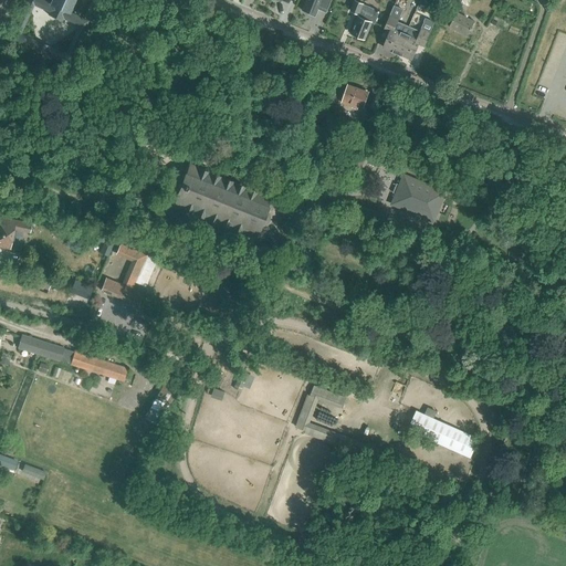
[(88,21),(67,11),(49,2),(42,0),(25,0),(25,1),(8,39),(38,53),(69,66),(88,21)]
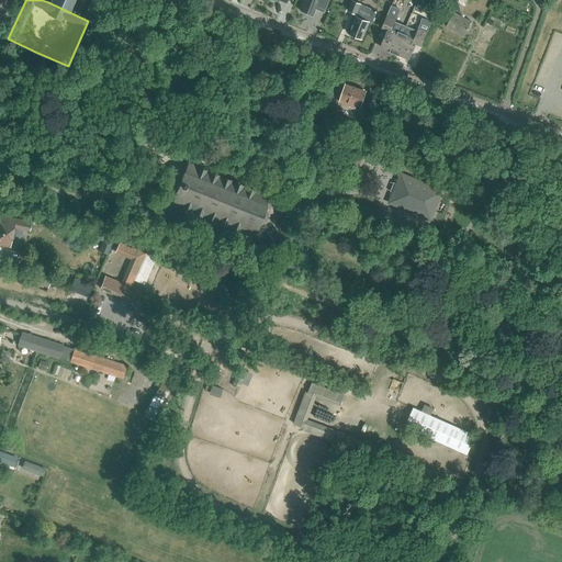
[(48,0),(49,1),(48,2),(67,11),(71,0),(48,0)]
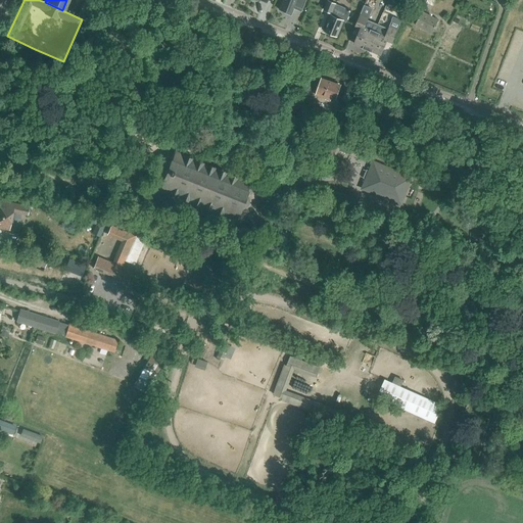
[(282,0),(278,9),(290,14),(292,7),(301,11),(305,0),(282,0)]
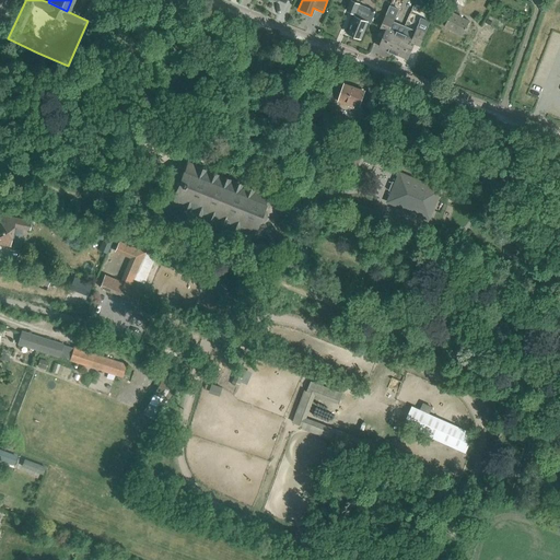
[(348,34),(361,39),(368,23),(371,24),(376,11),(360,4),(351,0),(346,11),(353,14),(350,23),(352,24),(348,34)]
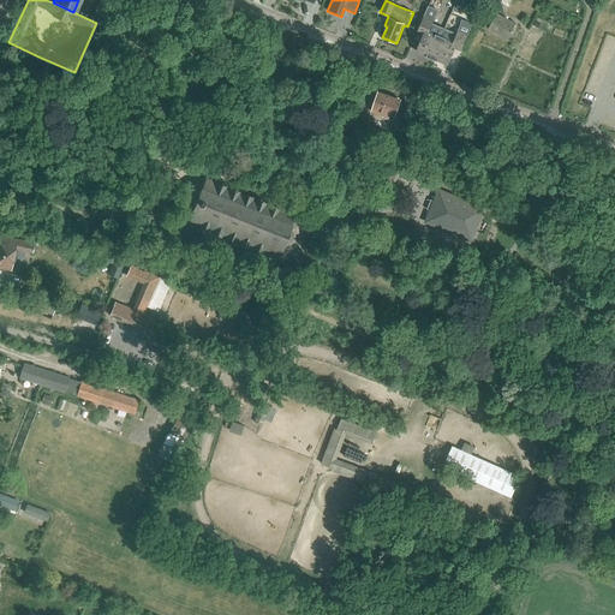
[(163,7),(172,12),(175,5),(166,1),(163,7)]
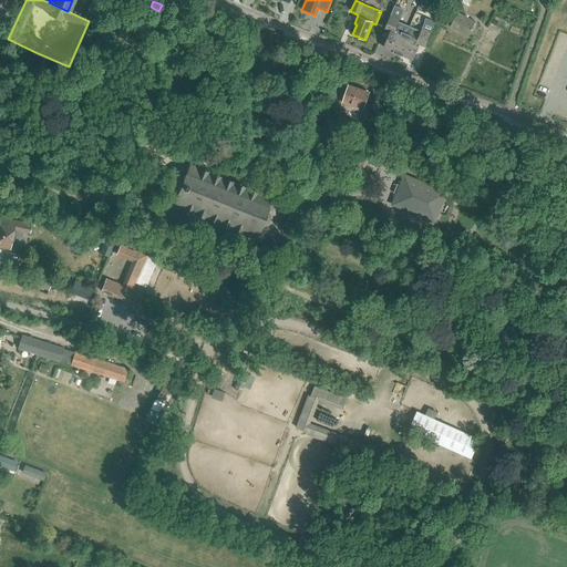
[(399,53),(410,28),(399,23),(400,19),(399,19),(403,9),(395,4),(383,31),(390,33),(384,48),(399,53)]
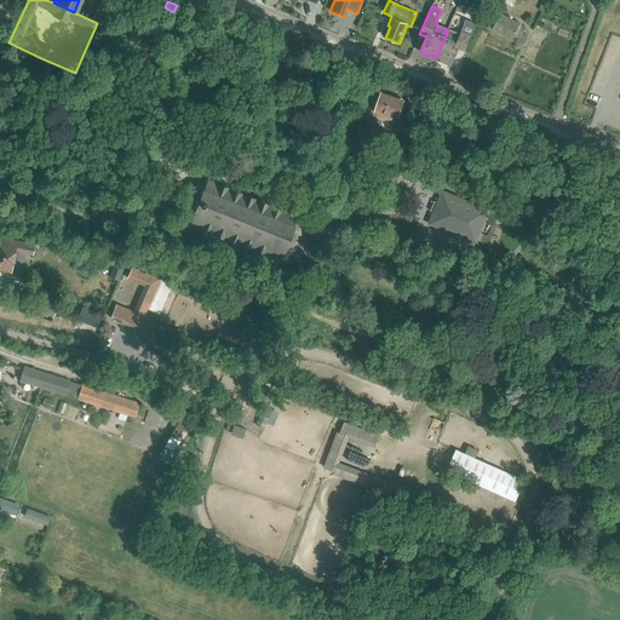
[(492,29),(512,40),(521,23),(500,13),(492,9),(487,18),(495,23),(492,29)]
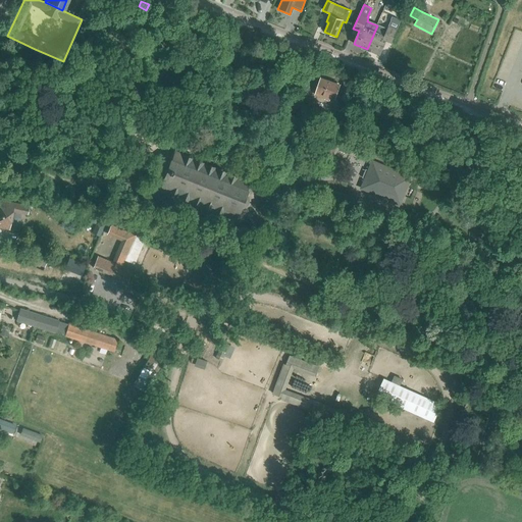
[(377,25),(367,49),(380,55),(385,42),(392,44),(401,22),(392,18),(386,30),(377,25)]
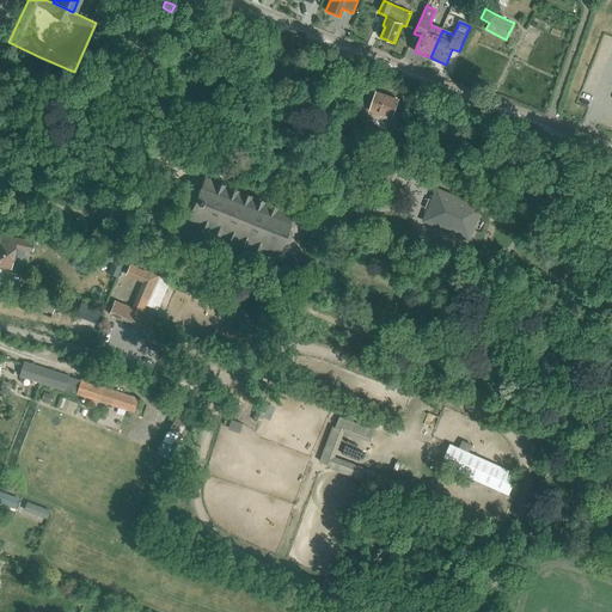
[(199,79),(177,79),(177,86),(177,92),(199,92),(199,79)]
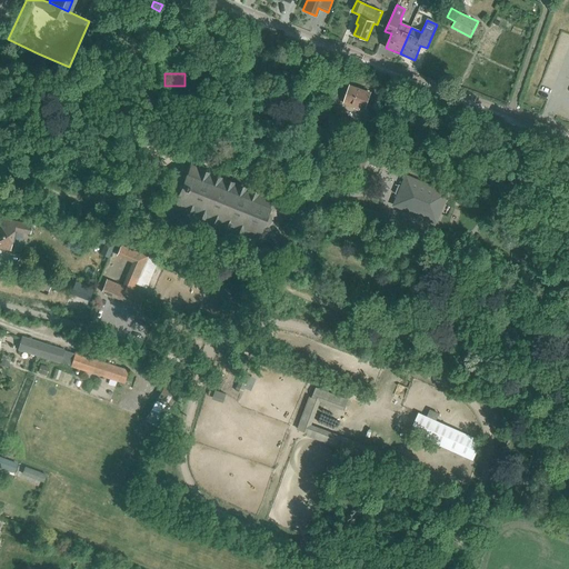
[(343,103),(363,111),(370,93),(350,86),(343,103)]
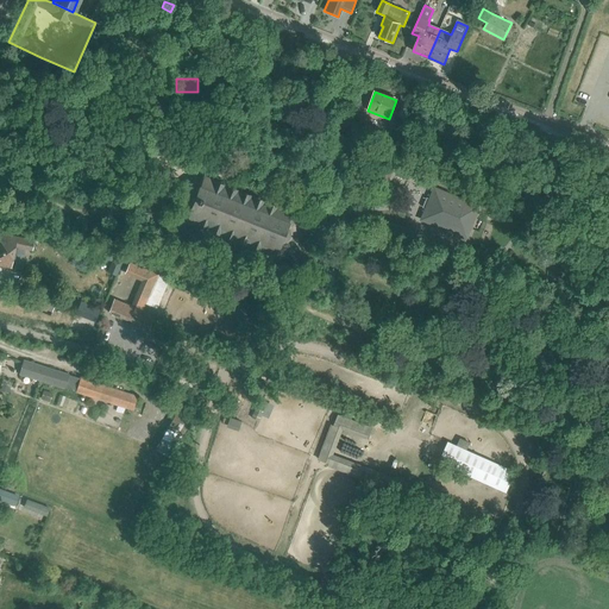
[(383,148),(377,139),(371,143),(377,152),(383,148)]
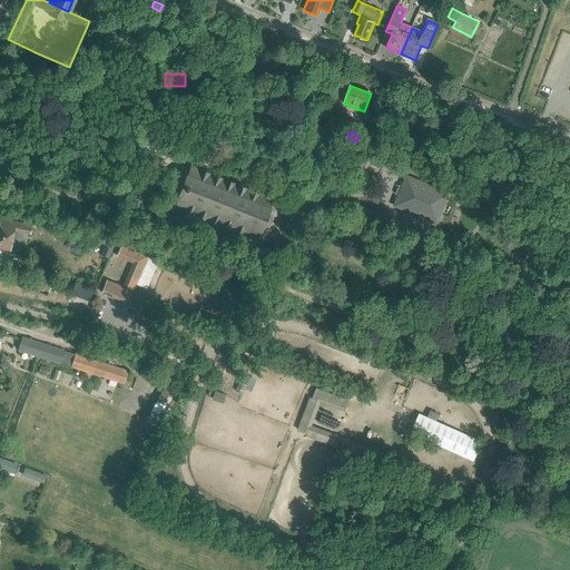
[(361,175),(367,160),(360,158),(354,173),(361,175)]
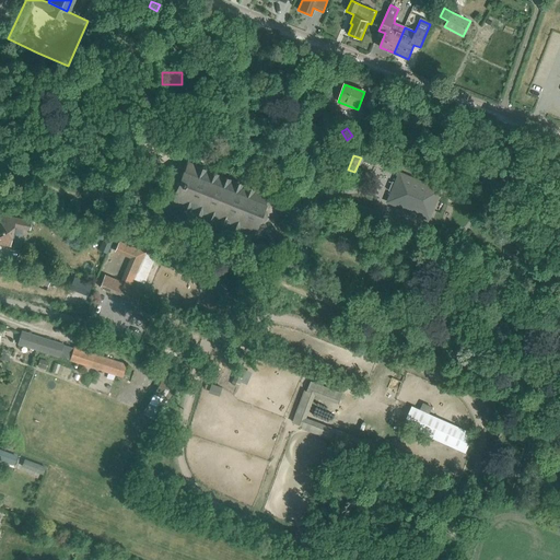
[(270,206),(275,196),(189,162),(176,196),(172,206),(257,241),(260,231),(265,228),(266,228),(264,224),(265,223),(266,222),(267,221),(267,220),(268,219),(268,217),(269,216),(269,213),(269,212),(272,212),(272,211),(271,211),(270,206)]
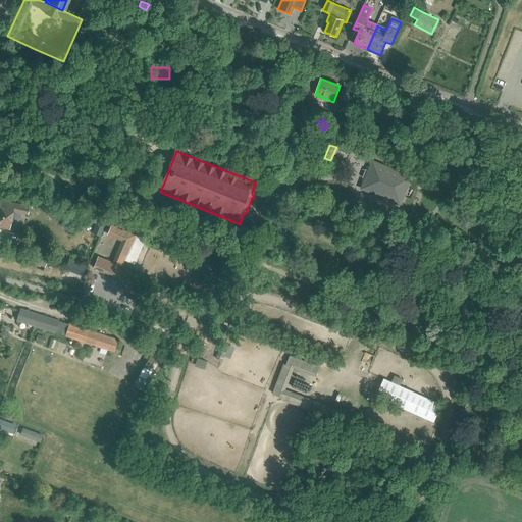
[(366,178),(362,189),(388,199),(387,202),(399,207),(410,177),(372,162),(369,172),(366,171),(363,177),(366,178)]
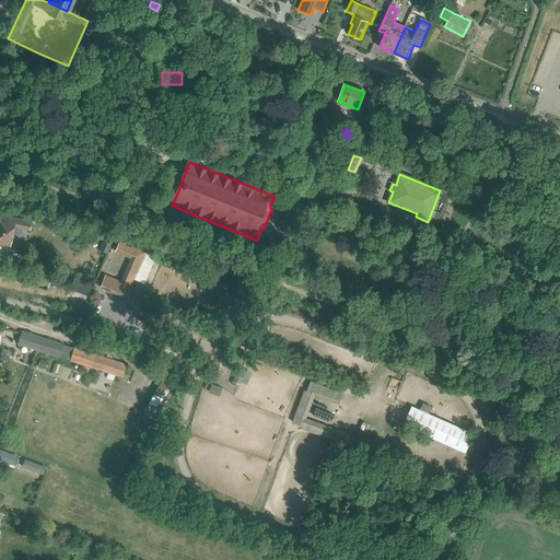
[(0,244),(10,246),(14,228),(28,230),(31,220),(0,213),(0,244)]
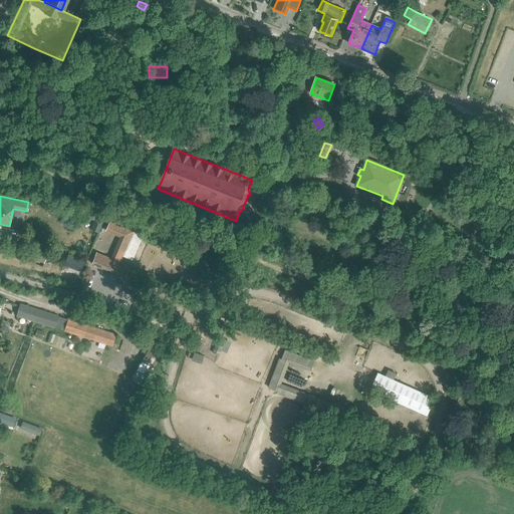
[(97,218),(92,231),(97,233),(103,220),(97,218)]
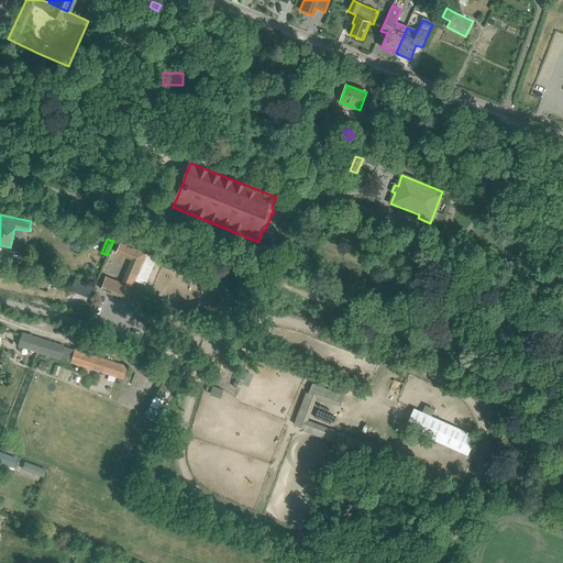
[(114,253),(130,260),(120,283),(106,276),(100,289),(136,305),(142,291),(155,260),(119,244),(114,253)]
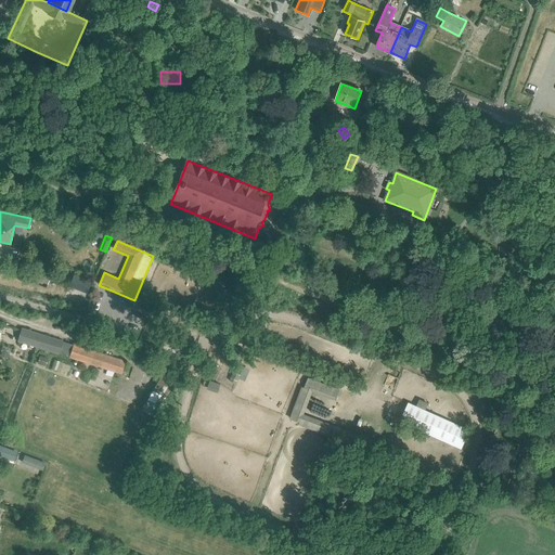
[(30,278),(48,284),(52,273),(35,266),(30,278)]
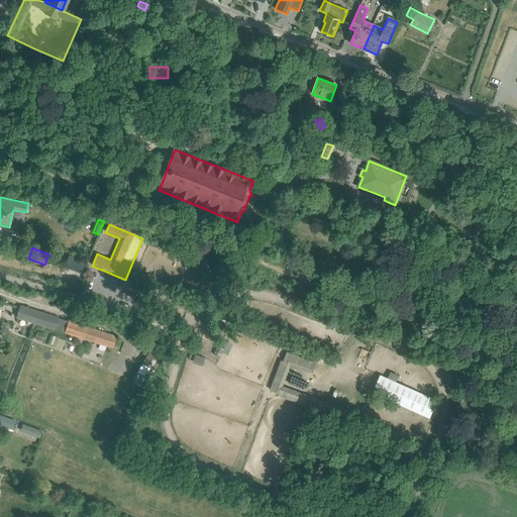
[(69,255),(64,267),(80,274),(85,262),(69,255)]
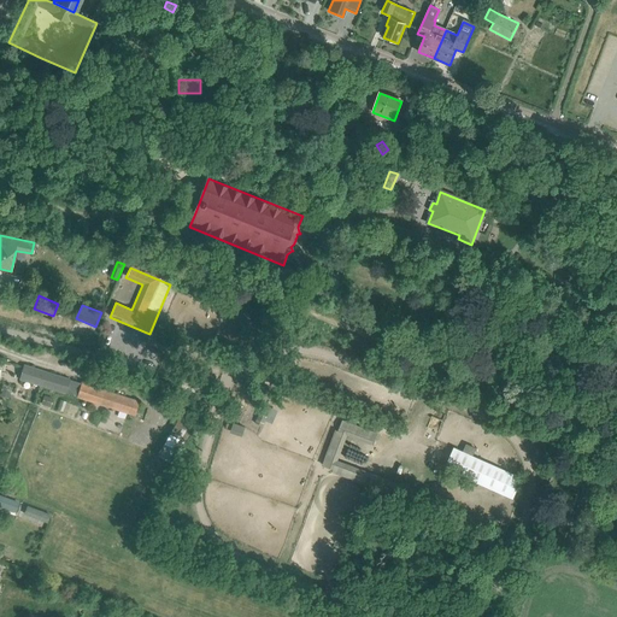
[(18,380),(65,394),(76,397),(76,398),(134,417),(139,401),(81,382),(81,383),(70,378),(23,364),(18,380)]
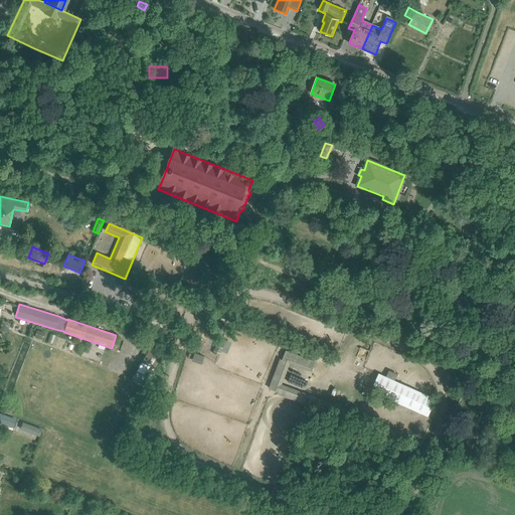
[(43,332),(37,329),(34,337),(41,339),(43,332)]
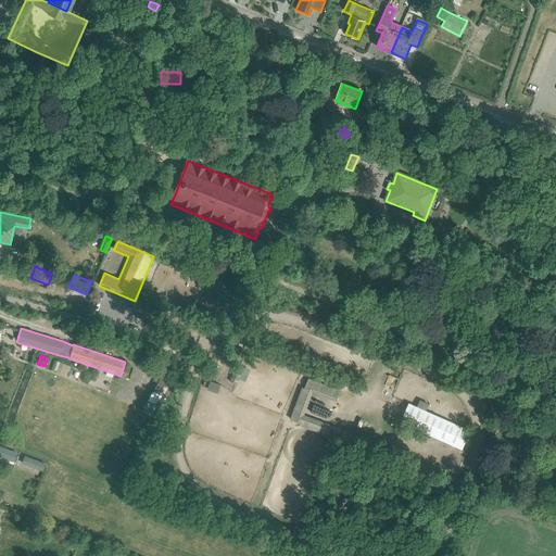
[(235,368),(230,379),(237,381),(241,370),(235,368)]
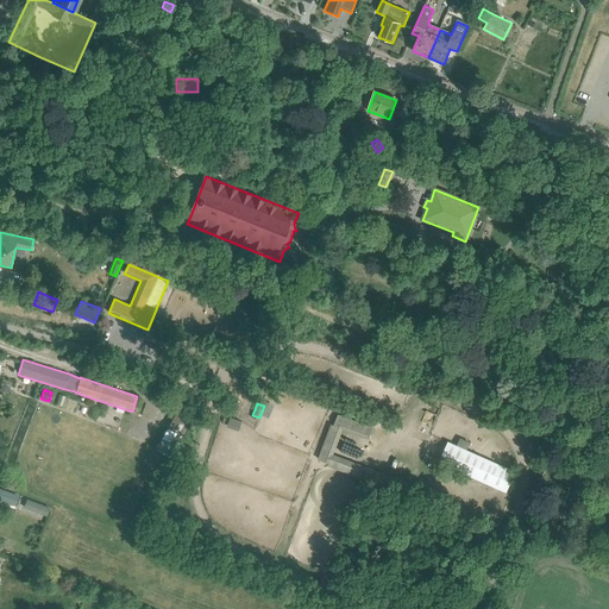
[(327,466),(395,493),(397,493),(400,485),(401,481),(333,454),(343,431),(368,440),(372,428),(338,415),(333,426),(331,425),(318,459),(328,464),(327,466)]
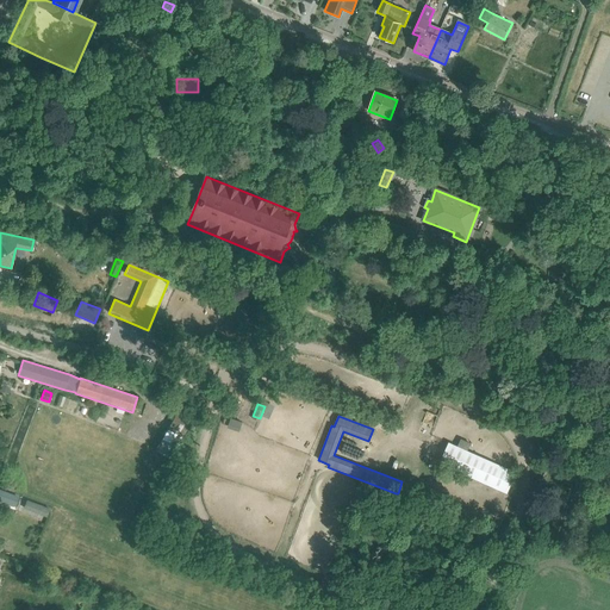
[(230,418),(226,427),(238,430),(241,422),(230,418)]
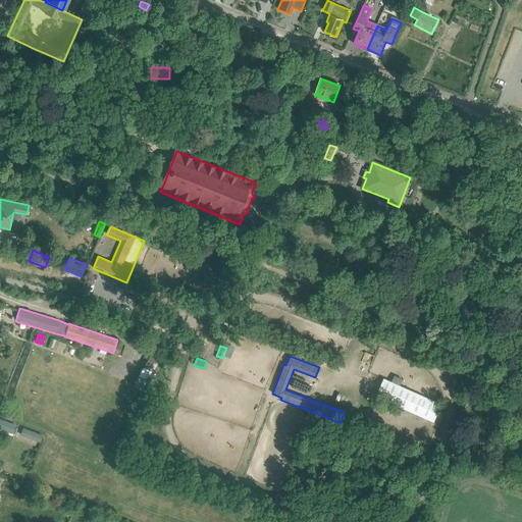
[(383,378),(375,397),(433,423),(441,405),(400,385),(402,380),(395,377),(392,382),(383,378)]
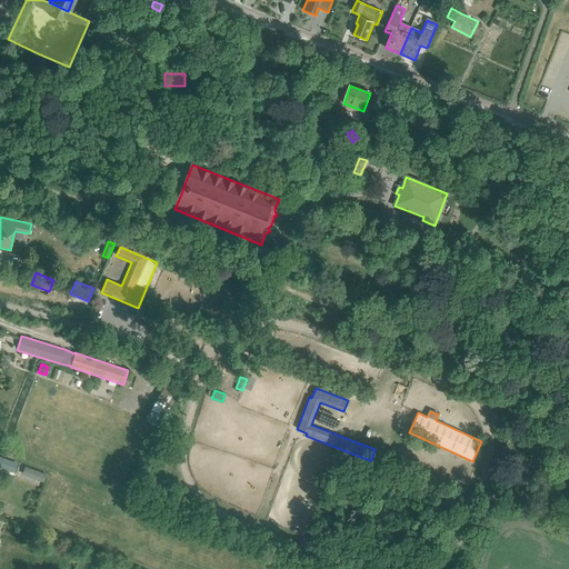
[(369,460),(366,472),(376,476),(382,457),(373,453),(371,460),(369,460)]
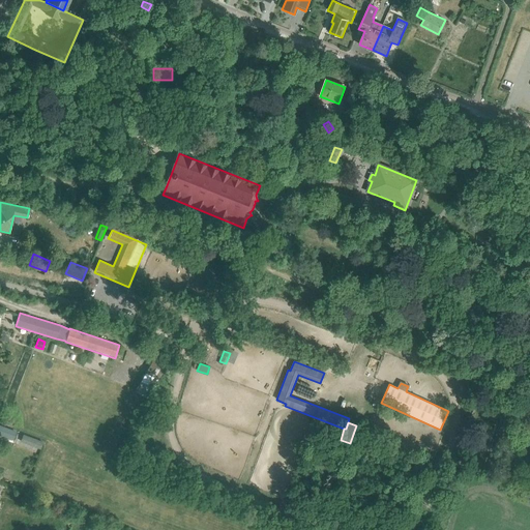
[(15,431),(0,424),(0,434),(11,439),(15,431)]
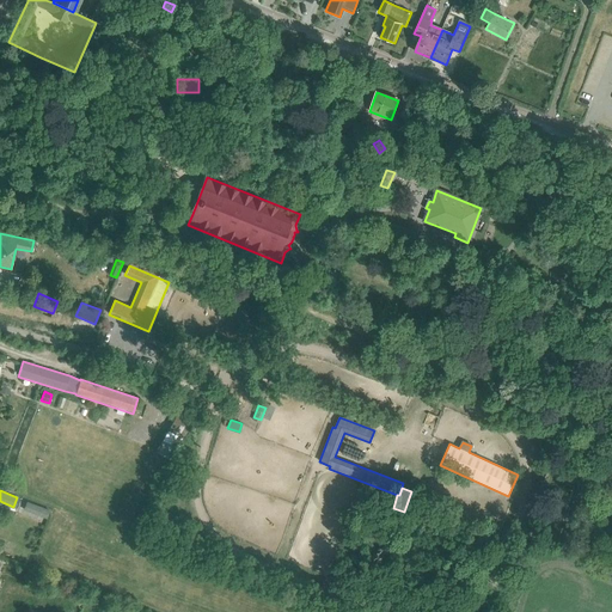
[(23,510),(46,519),(49,510),(26,502),(23,510)]
